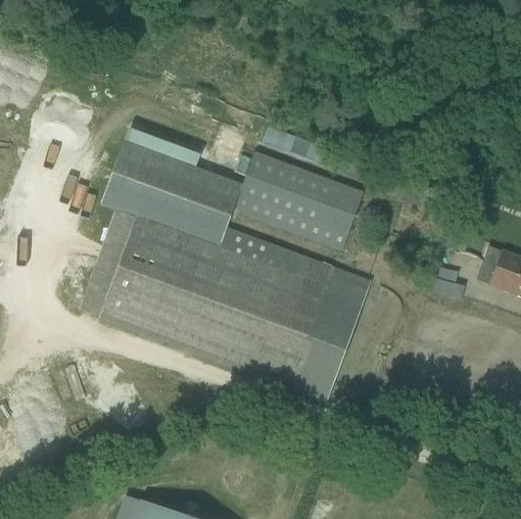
[(262,138),(368,178),(374,162),(268,123),(262,138)]
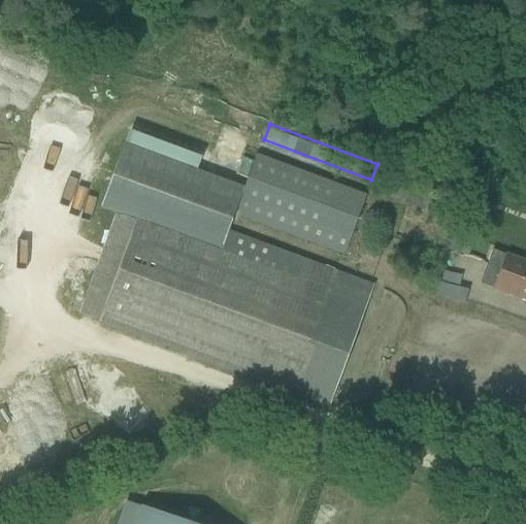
[(366,192),(258,153),(245,186),(125,141),(102,205),(117,210),(79,312),(101,319),(101,320),(331,404),(375,282),(230,228),(236,211),(344,251),(366,192)]
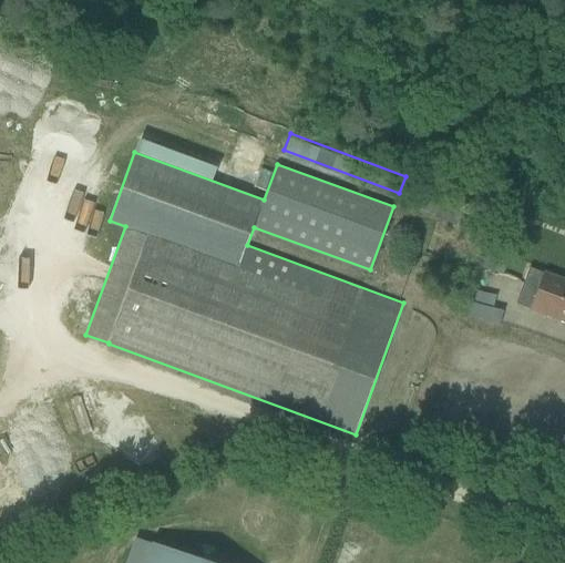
[(497,223),(443,201),(437,215),(492,237),(497,223)]
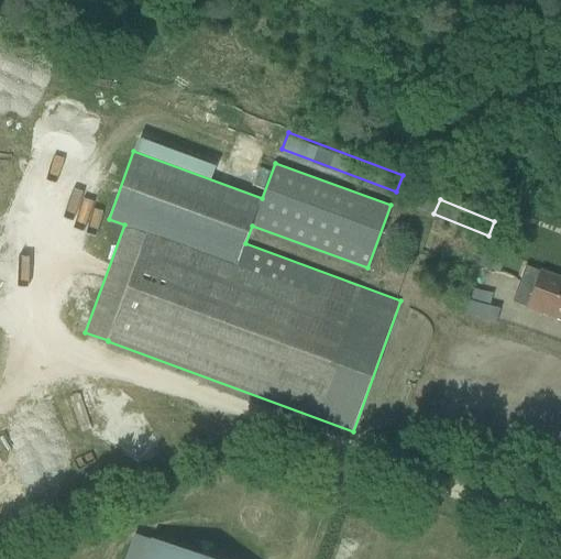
[(497,222),(481,262),(493,266),(501,247),(507,249),(515,229),(497,222)]
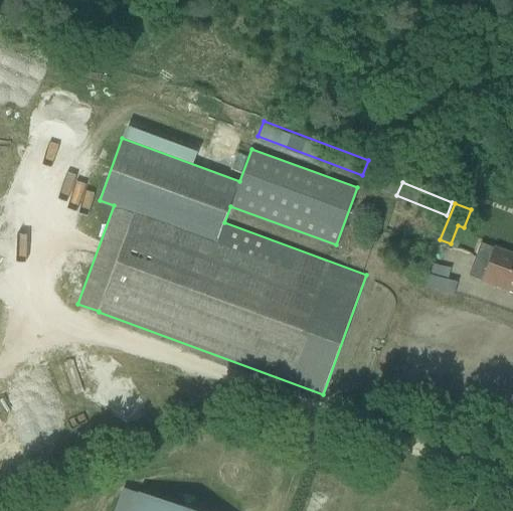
[(481,241),(476,258),(489,263),(483,278),(512,288),(512,252),(495,246),(481,241)]
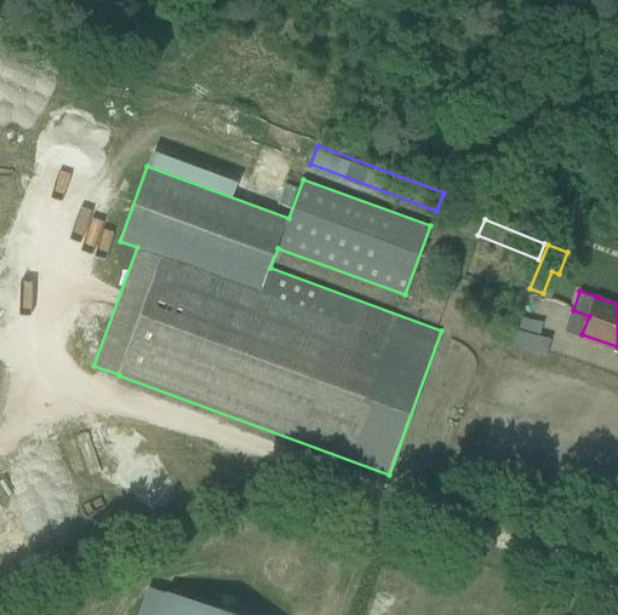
[(239,614),(167,590),(158,614),(239,614)]
